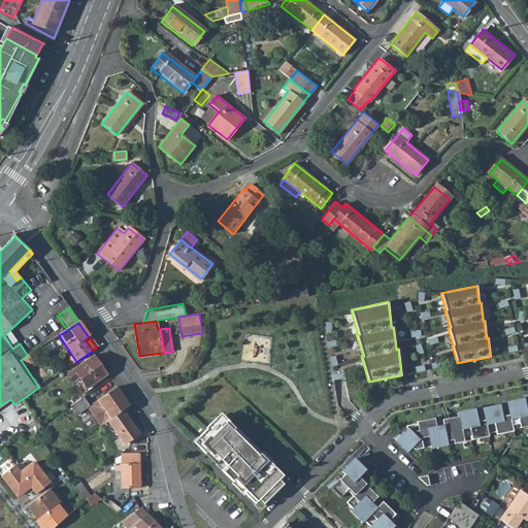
[(87,389),(107,374),(94,357),(68,375),(73,383),(79,378),(87,389)]
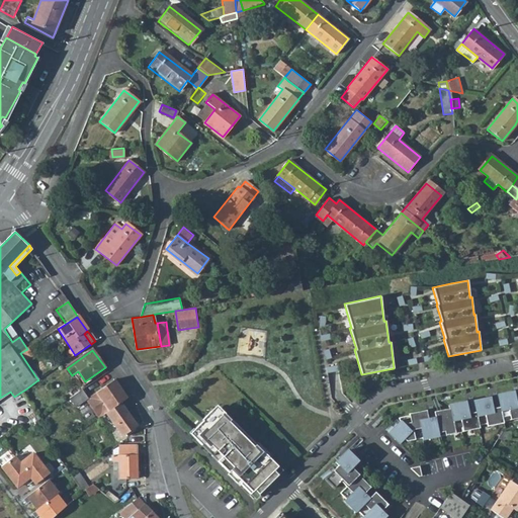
[(325,365),(326,370),(338,367),(336,362),(325,365)]
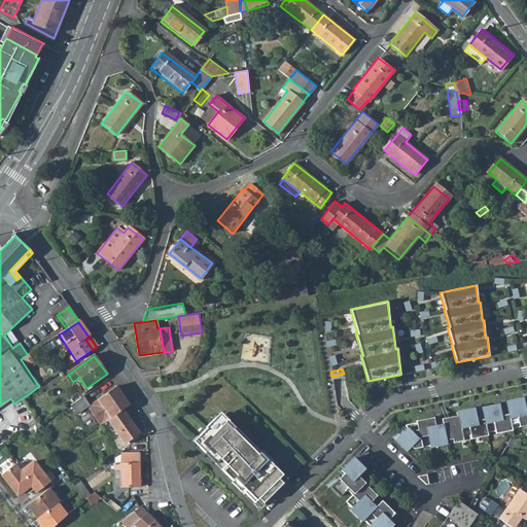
[(38,387),(26,396),(29,401),(41,392),(38,387)]
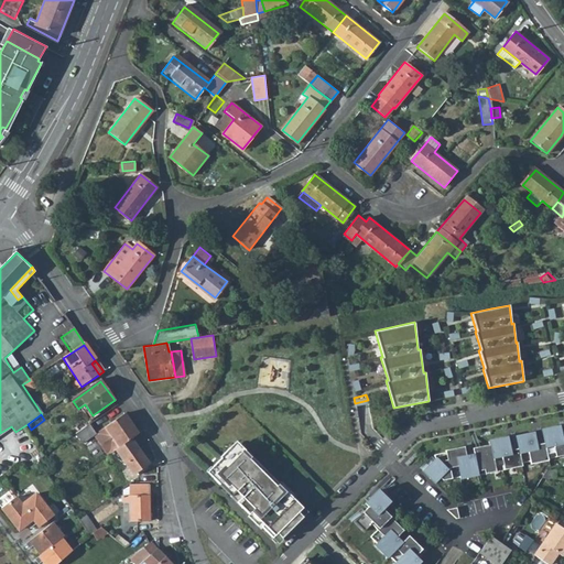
[(139,435),(125,414),(100,432),(96,434),(95,435),(109,456),(115,452),(116,452),(132,440),(139,435)]
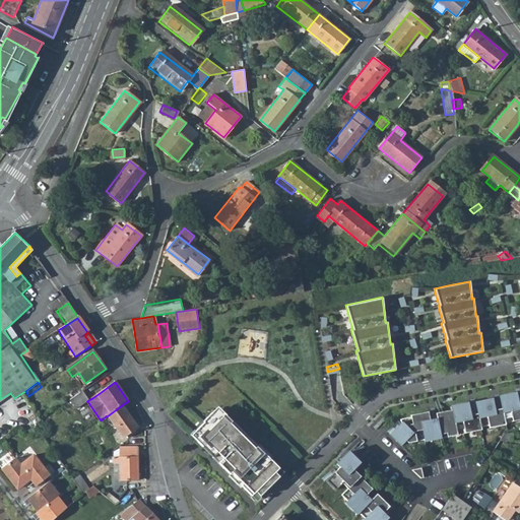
[(88,400),(82,392),(69,400),(75,409),(87,401),(88,400)]
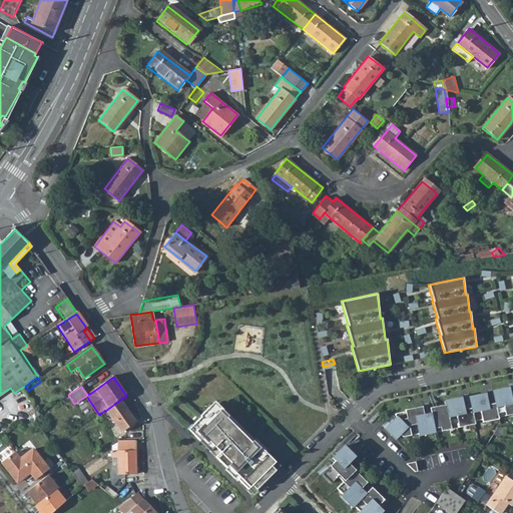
[(512,413),(512,400),(512,401),(509,388),(491,391),(494,404),(488,405),(485,393),(468,396),(470,409),(464,410),(461,398),(444,401),(445,404),(429,408),(430,413),(431,417),(425,418),(424,414),(422,406),(405,410),(406,411),(395,413),(396,417),(385,428),(396,439),(401,434),(403,437),(418,433),(419,435),(474,423),(474,420),(481,419),(482,422),(498,418),(498,416),(512,413)]
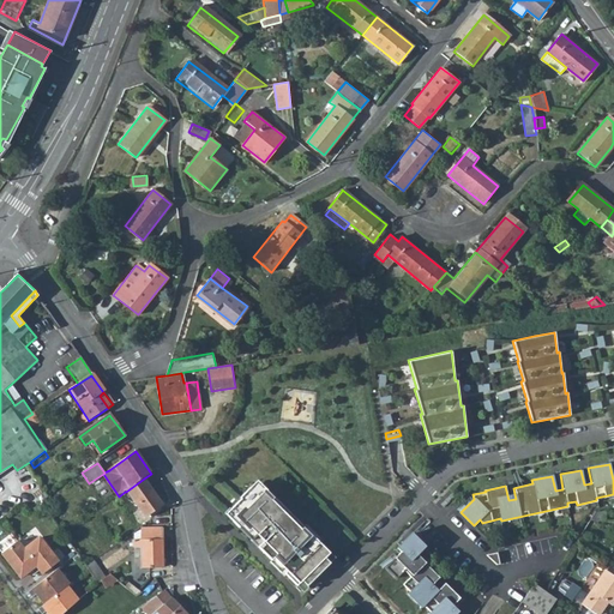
[(126,492),(145,517),(162,505),(144,479),(126,492)]
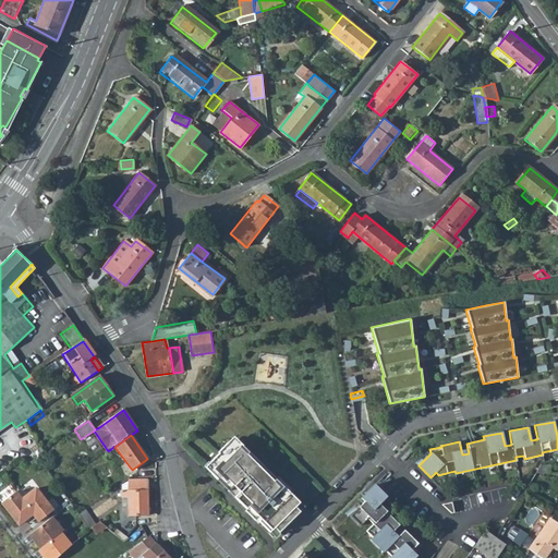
[(233,437),(227,443),(234,450),(241,445),(233,437)]
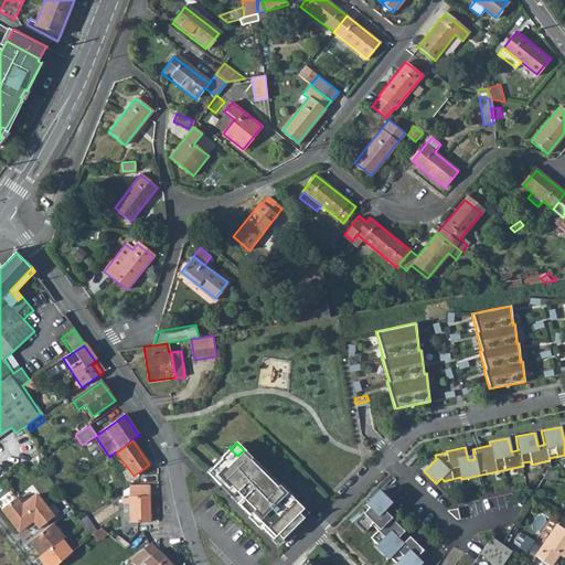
[(262,528),(273,539),(277,534),(283,540),(302,519),(298,513),(302,509),(291,498),(289,500),(276,488),(278,484),(267,473),(265,475),(260,469),(262,468),(244,450),(237,456),(230,448),(220,458),(221,459),(212,468),(219,476),(214,480),(249,515),(252,513),(264,525),(262,528)]
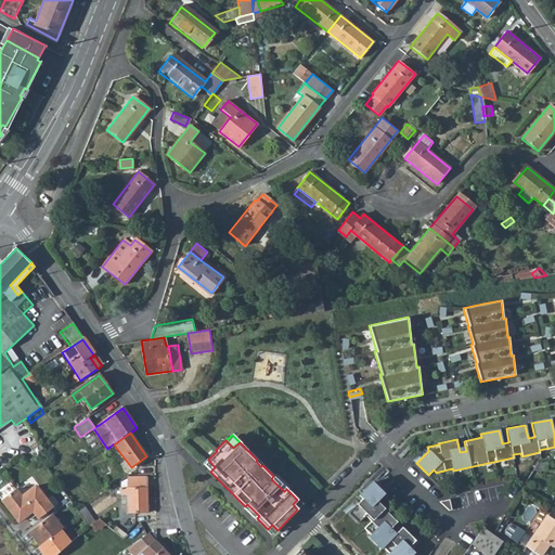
[(203,464),(210,472),(215,467),(208,460),(203,464)]
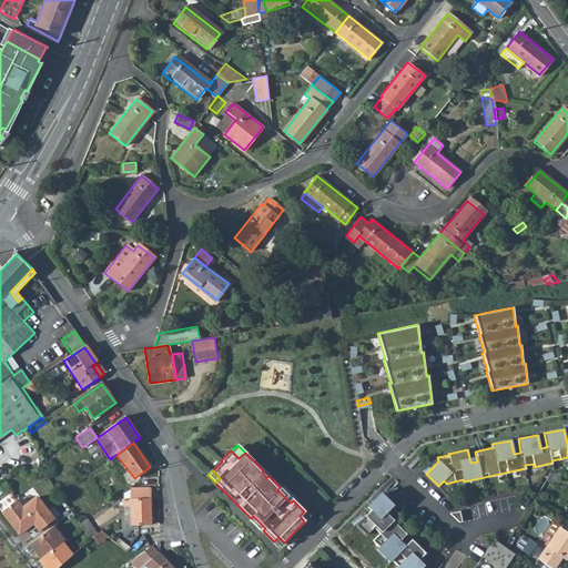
[(560,473),(550,473),(545,482),(559,482),(560,473)]
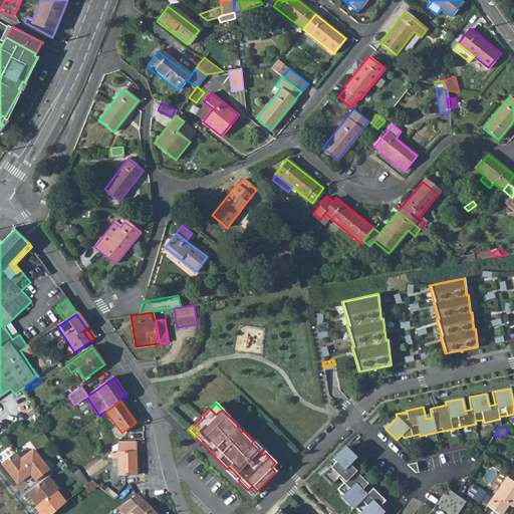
[(251,444),(263,455),(265,453),(267,451),(255,440),(253,441),(251,444)]
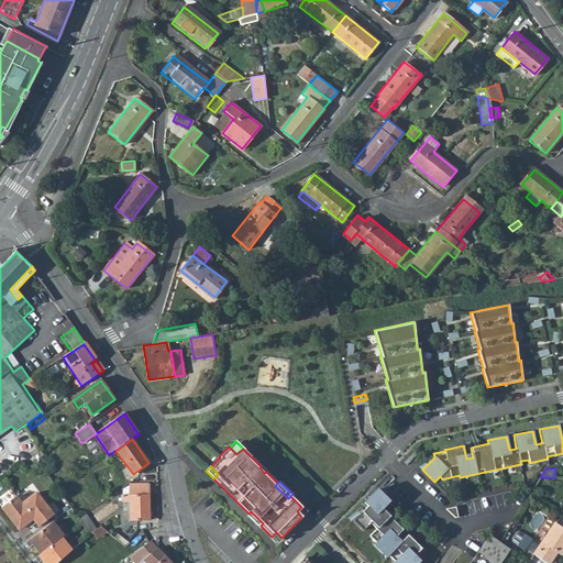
[(129,484),(122,488),(123,511),(130,510),(130,520),(151,519),(150,484),(129,484)]
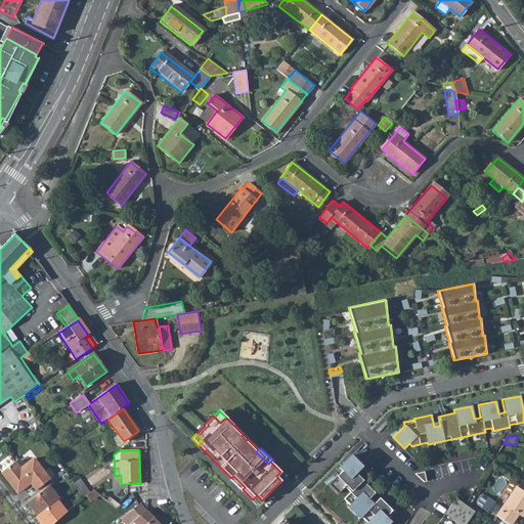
[(367,521),(369,523),(388,523),(391,522),(386,516),(388,513),(394,508),(382,494),(373,504),(367,498),(377,489),(364,477),(370,471),(364,464),(365,463),(354,451),(342,464),(344,467),(331,480),(341,490),(347,484),(353,489),(346,495),(352,501),(350,504),(361,516),(364,514),(369,519),(367,521)]
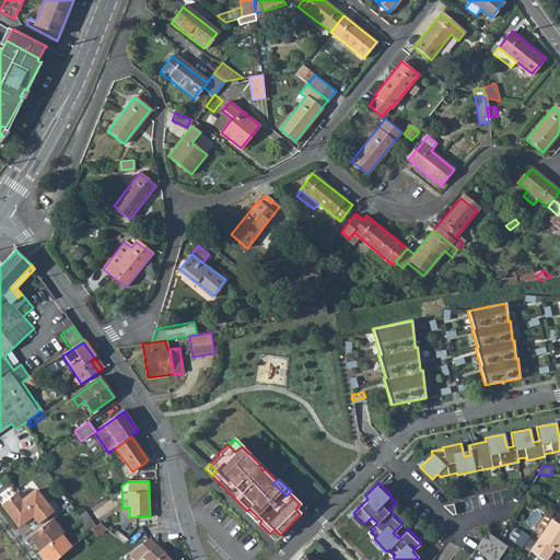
[(33,540),(39,549),(60,534),(62,533),(51,518),(55,515),(35,490),(22,501),(14,492),(1,503),(19,525),(27,518),(31,523),(35,518),(38,523),(45,517),(48,521),(24,539),(28,544),(33,540)]
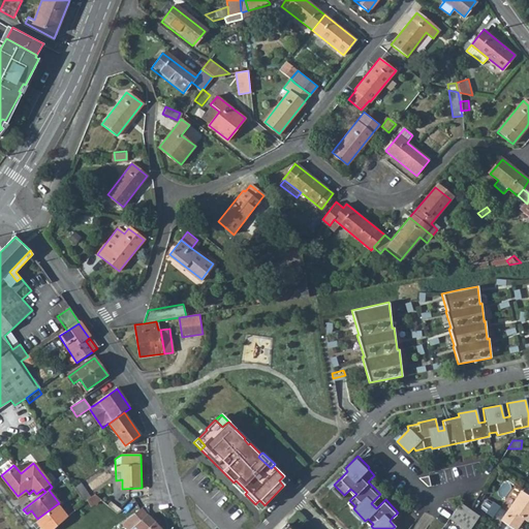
[(428,475),(418,477),(427,487),(430,486),(428,475)]
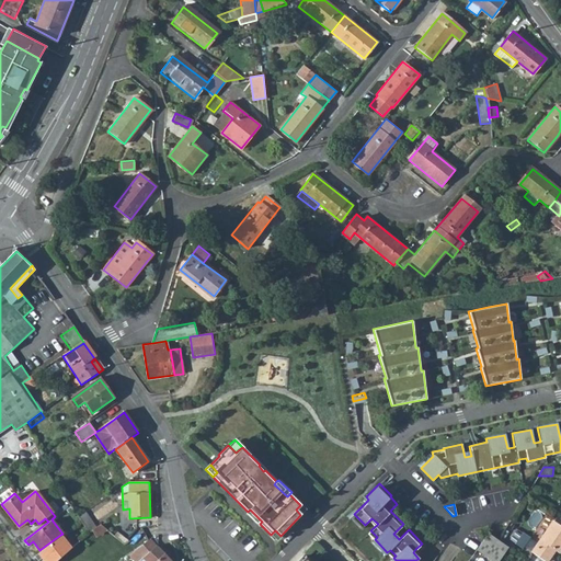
[(296,510),(300,515),(305,511),(300,505),(296,510)]
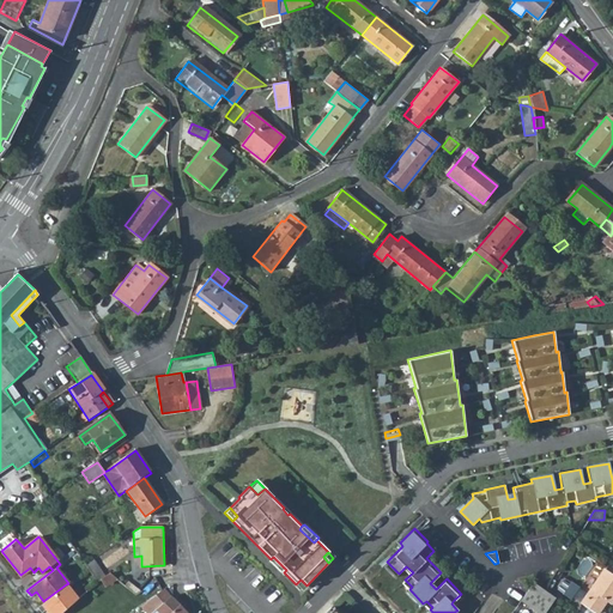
[(271,559),(284,572),(286,570),(273,557),(271,559)]
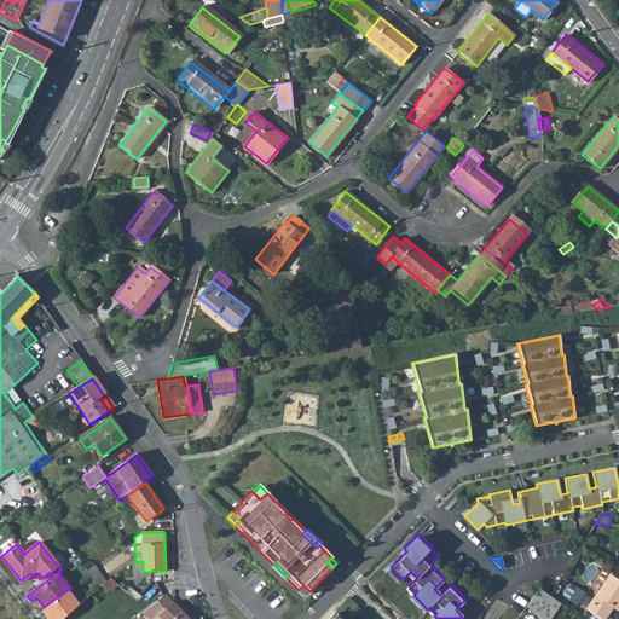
[(86,571),(99,588),(100,586),(105,583),(93,566),(86,571)]
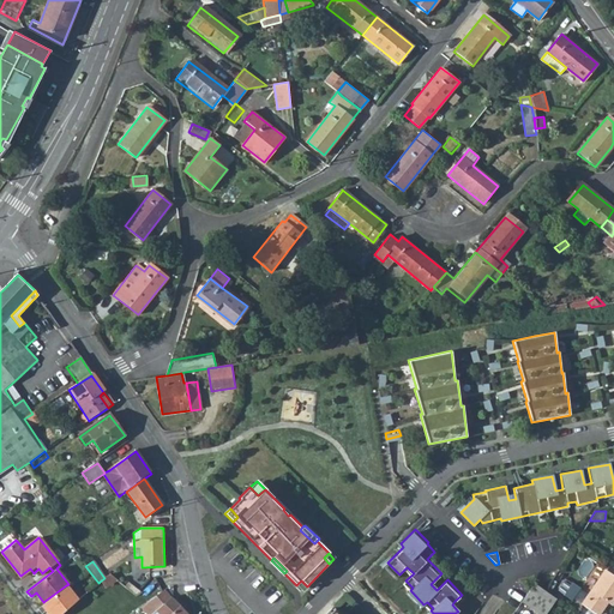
[(613,599),(613,576),(605,571),(583,603),(599,613),(607,601),(612,603),(613,599)]
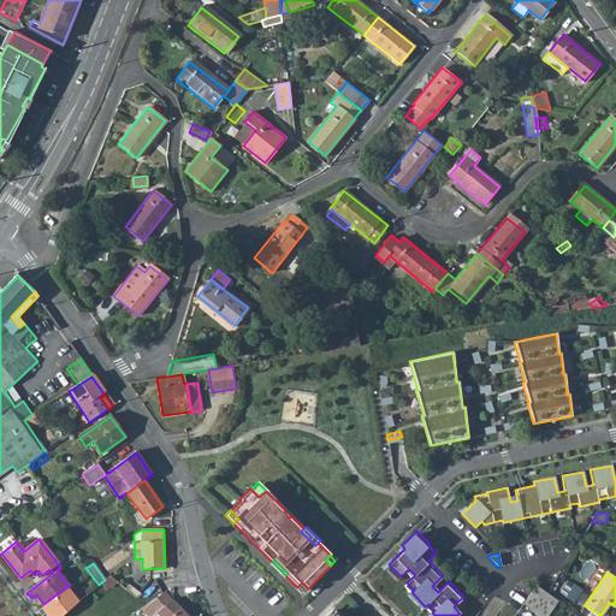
[(100,584),(107,592),(113,587),(131,604),(138,596),(135,597),(111,575),(105,580),(100,584)]
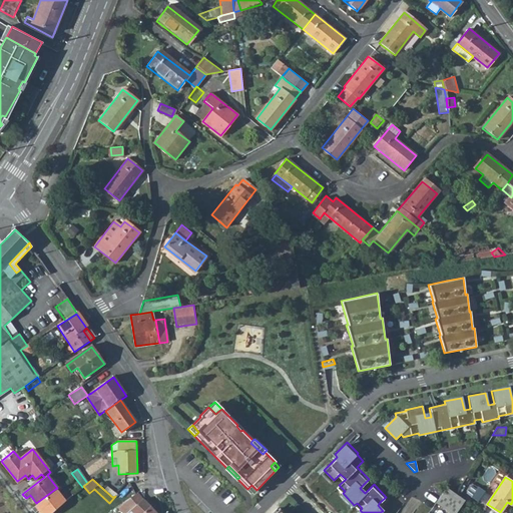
[(247,489),(251,494),(257,490),(251,485),(247,489)]
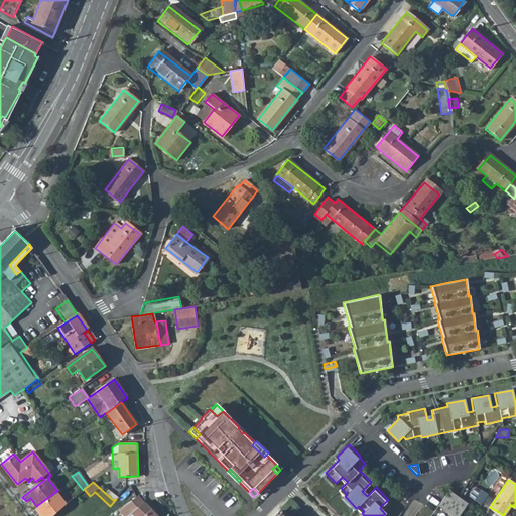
[(439,505),(455,515),(459,515),(469,503),(466,501),(459,497),(449,490),(439,505)]
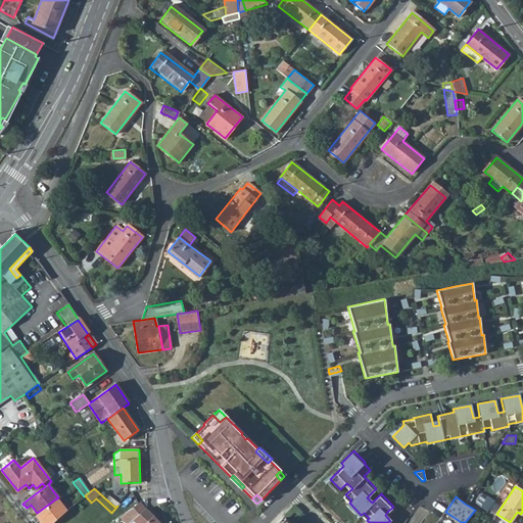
[(493,501),(486,496),(480,507),(486,511),(493,501)]
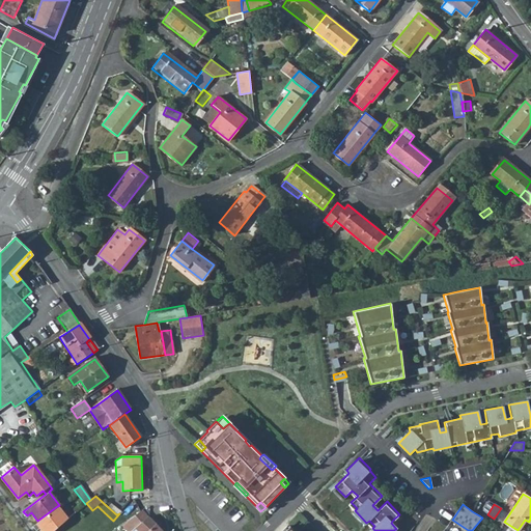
[(53,530),(67,520),(57,506),(37,521),(32,526),(35,530),(39,527),(43,530),(53,530)]
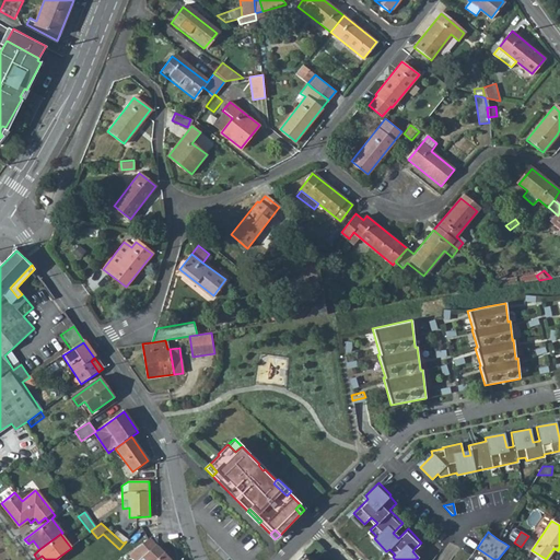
[(142,557),(155,545),(149,537),(136,546),(135,547),(138,551),(142,557)]
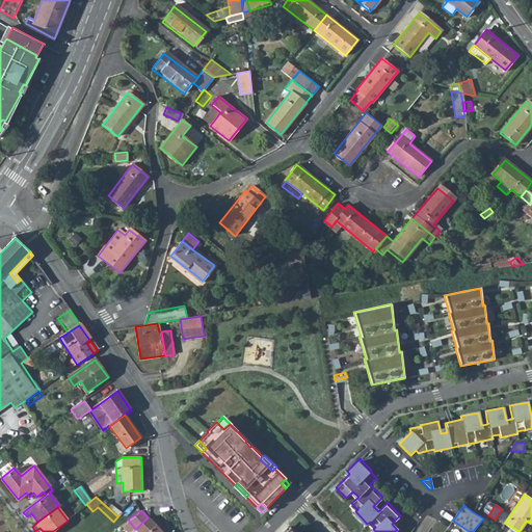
[(137,531),(161,531),(148,517),(135,529),(137,531)]
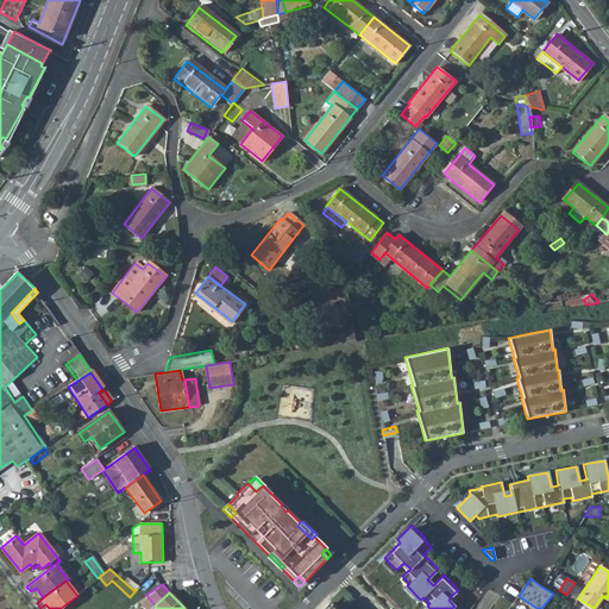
[(151,608),(155,606),(150,600),(146,595),(142,601),(149,608),(151,608)]
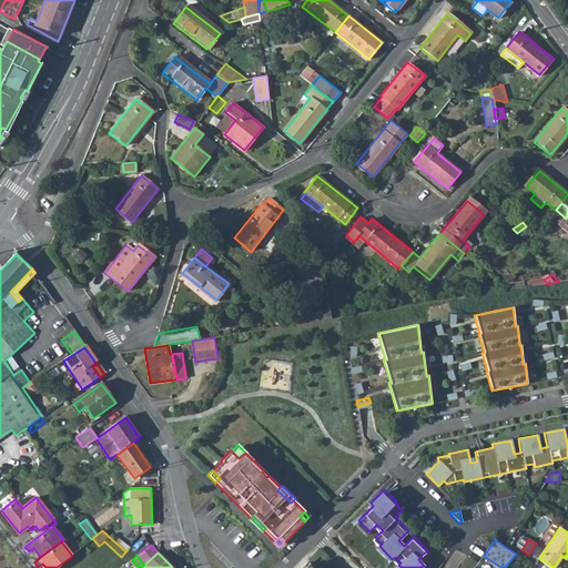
[(516,555),(509,566),(511,567),(536,567),(537,567),(516,555)]
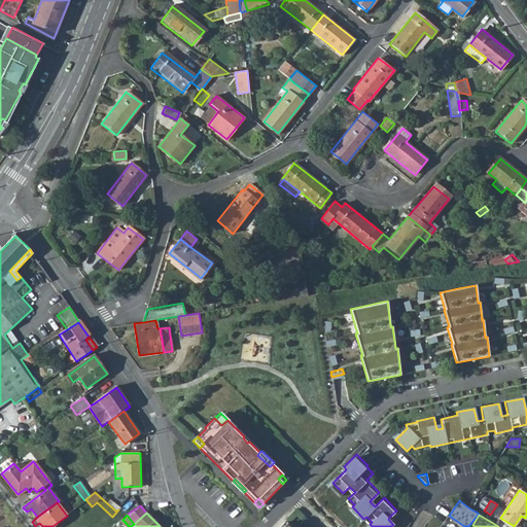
[(388,519),(393,525),(396,522),(390,516),(388,519)]
